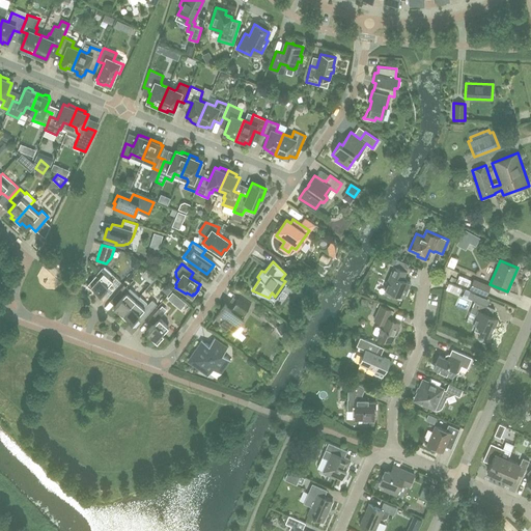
[(394,266),(388,280),(384,288),(386,289),(384,294),(395,298),(397,294),(404,297),(411,282),(406,281),(404,280),(403,278),(407,271),(394,266)]
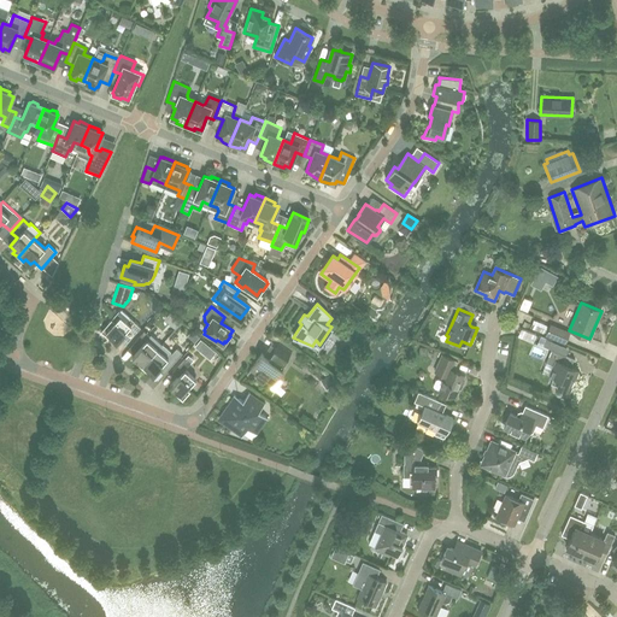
[(111,318),(100,331),(109,339),(111,336),(117,341),(118,340),(122,344),(125,344),(130,339),(140,328),(134,322),(122,311),(119,310),(111,318)]
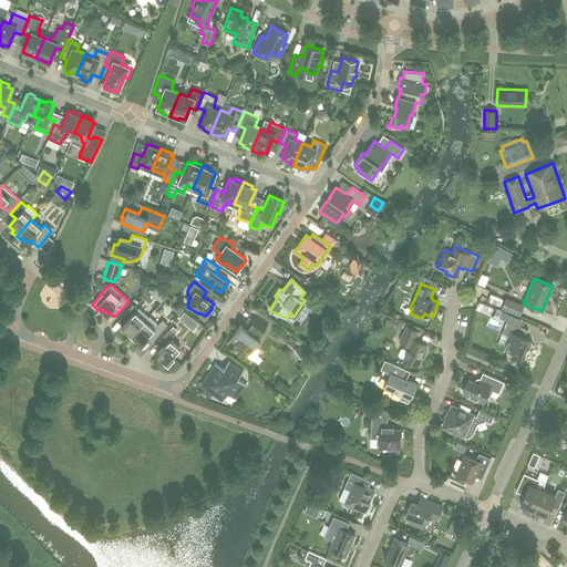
[(523,306),(505,298),(502,308),(519,315),(523,306)]
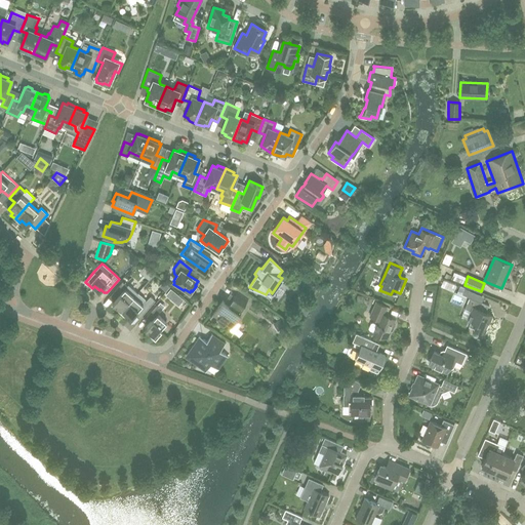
[(120,312),(137,292),(128,285),(127,286),(122,282),(114,291),(119,295),(112,303),(117,307),(115,308),(120,312)]
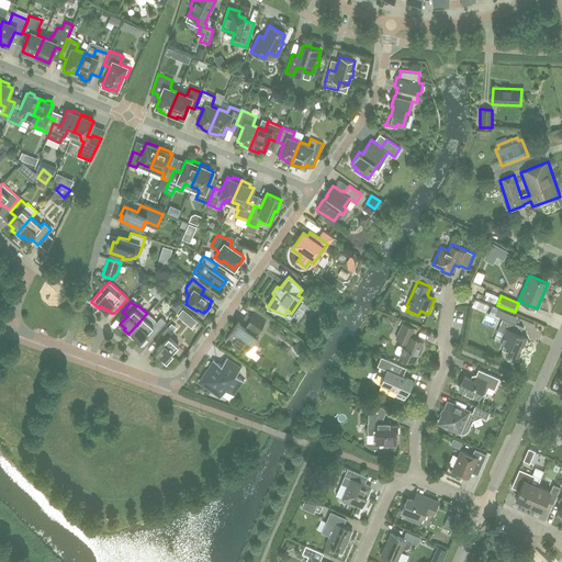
[(180,310),(192,325),(198,321),(186,305),(180,310)]
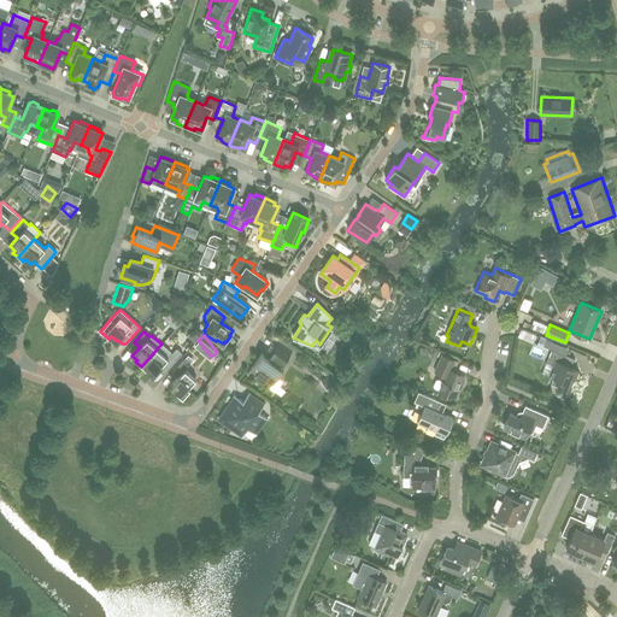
[(176,359),(170,354),(171,353),(162,344),(141,366),(146,371),(148,369),(153,374),(162,365),(166,370),(176,359)]
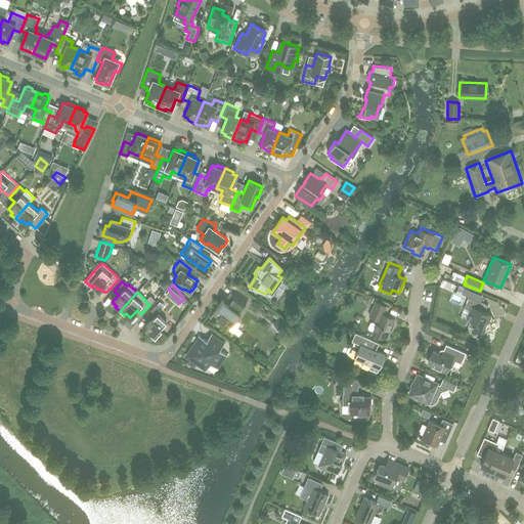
[(227,304),(222,300),(213,313),(218,317),(218,318),(218,320),(219,321),(220,322),(222,323),(224,322),(225,322),(231,326),(241,313),(238,312),(247,300),(236,293),(230,301),(228,301),(227,304)]
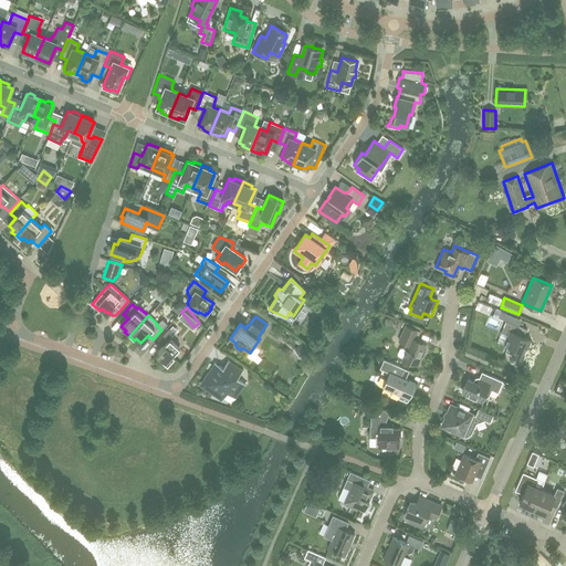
[(504,344),(507,346),(505,352),(522,359),(531,339),(522,336),(523,333),(524,333),(526,328),(519,325),(519,326),(506,321),(501,333),(507,335),(504,344)]
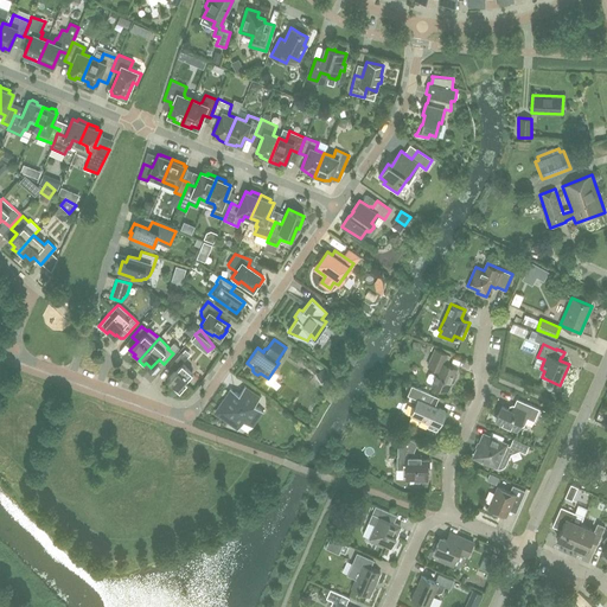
[(458,374),(455,371),(457,369),(446,364),(451,356),(435,349),(428,365),(438,370),(435,375),(432,372),(428,374),(426,379),(427,382),(432,384),(447,391),(451,383),(453,383),(458,374)]
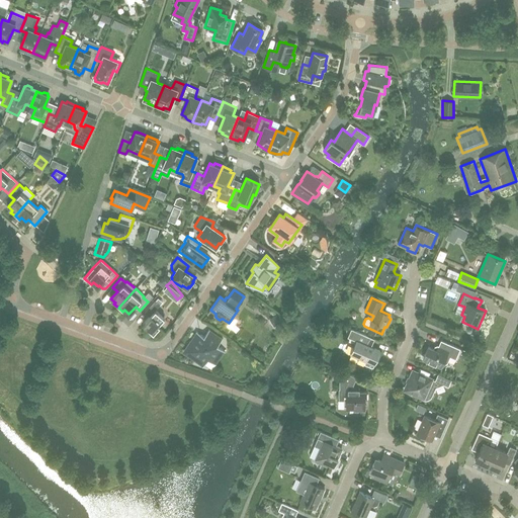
[(145,312),(149,317),(143,324),(148,328),(147,330),(153,336),(160,329),(157,326),(164,318),(155,310),(160,305),(156,300),(145,312)]
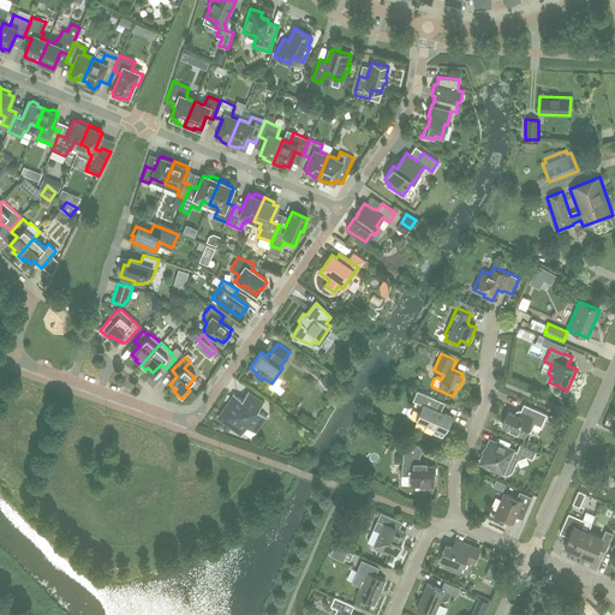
[(434,408),(436,402),(437,399),(417,389),(413,400),(423,404),(416,421),(434,428),(433,433),(442,437),(452,417),(434,408)]
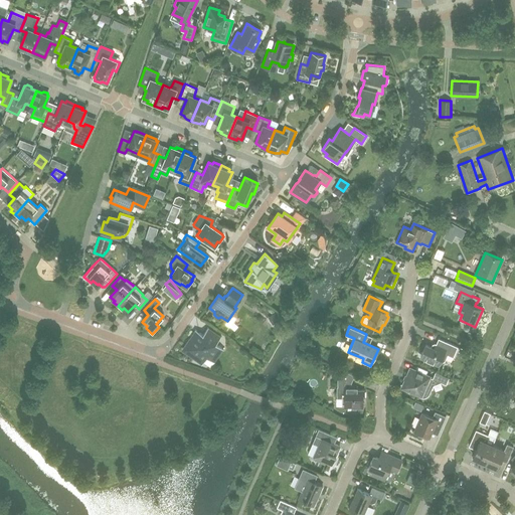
[(202,335),(199,333),(195,329),(181,350),(201,364),(206,357),(214,362),(223,349),(216,344),(221,336),(208,327),(202,335)]
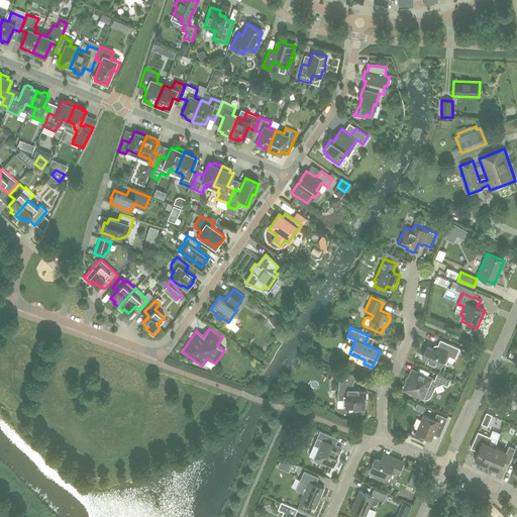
[(454,358),(459,348),(439,339),(437,345),(436,345),(434,346),(433,348),(427,346),(421,358),(440,367),(441,365),(446,363),(449,356),(454,358)]
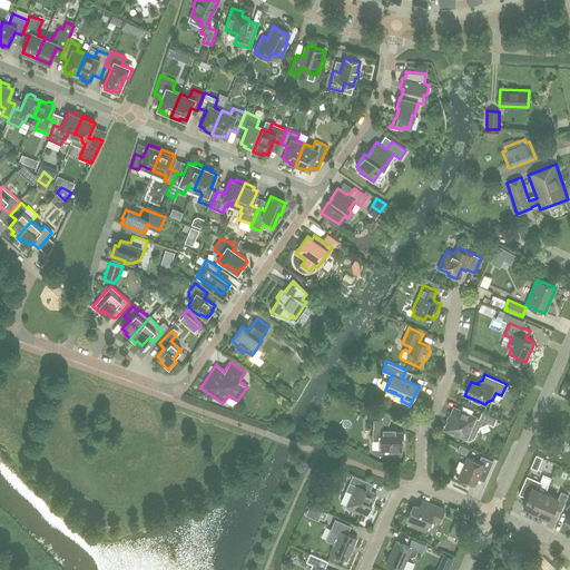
[(403,441),(403,431),(394,431),(394,428),(390,428),(389,428),(389,424),(392,415),(374,408),(371,416),(373,419),(373,428),(372,441),(381,441),(381,450),(385,450),(384,455),(394,455),(394,450),(402,450),(402,441),(403,441)]
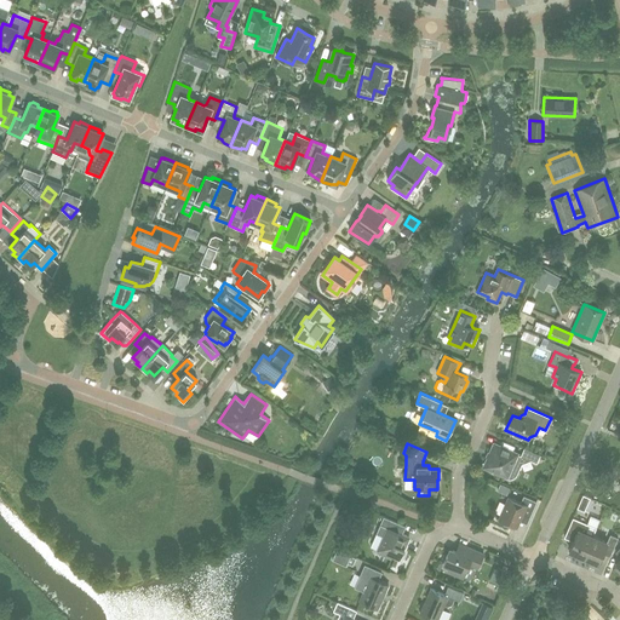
[(521,455),(516,454),(494,445),(484,466),(511,478),(512,477),(514,477),(515,476),(516,476),(517,475),(521,464),(530,460),(537,464),(540,455),(523,448),(521,455)]
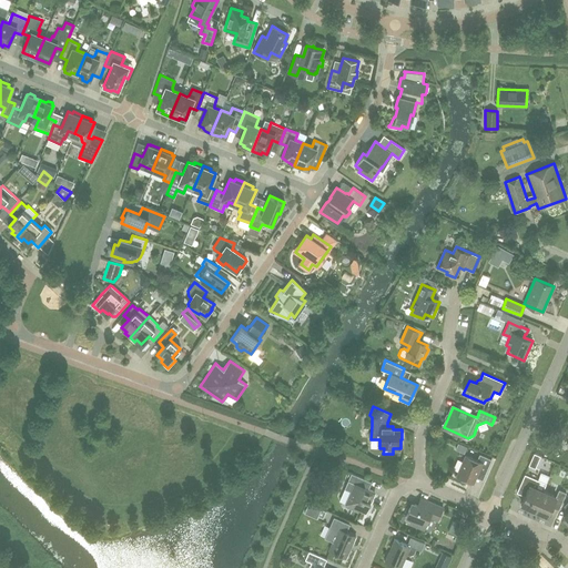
[(535,468),(538,462),(540,456),(534,453),(528,465),(535,468)]
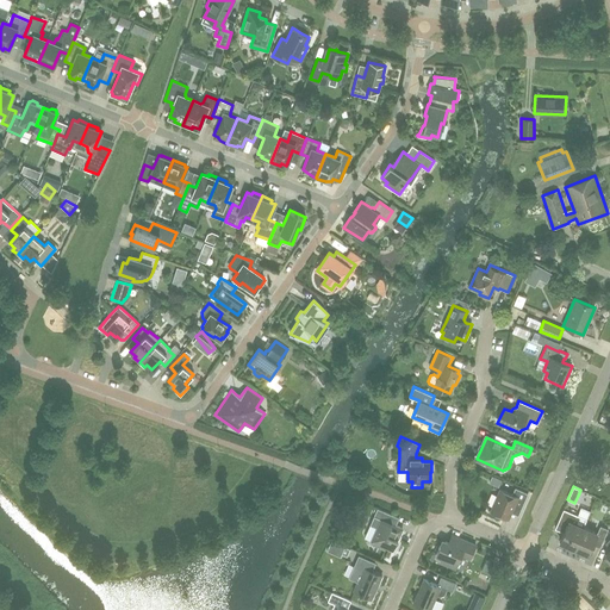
[(522,508),(527,496),(528,493),(515,487),(512,495),(500,490),(491,511),(508,518),(514,504),(522,508)]
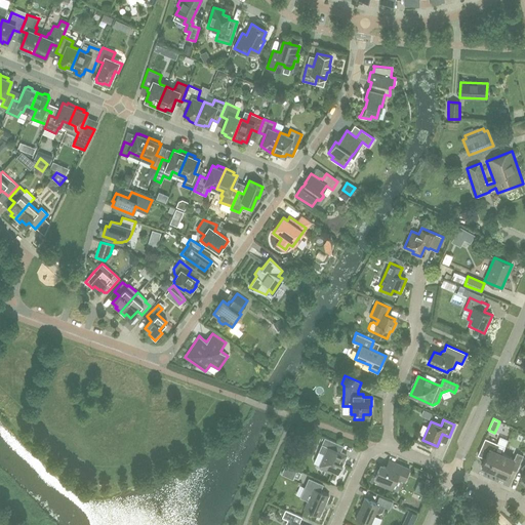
[(505,436),(501,443),(508,446),(511,439),(505,436)]
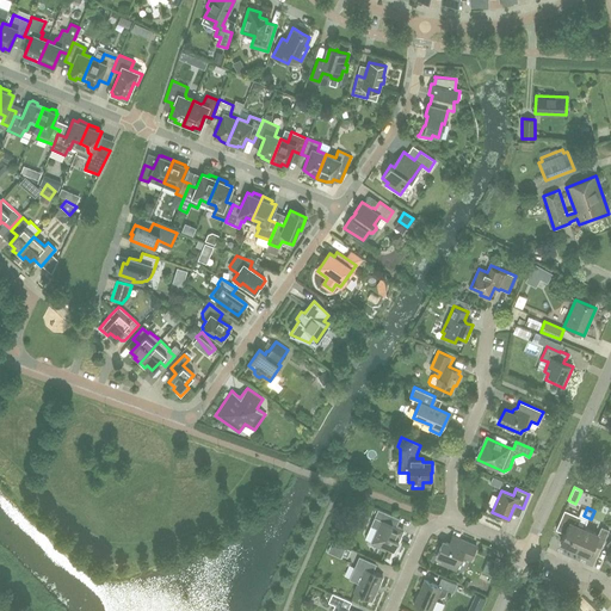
[(394,551),(403,529),(396,526),(400,519),(377,508),(370,526),(377,529),(371,542),(374,543),(374,545),(386,550),(387,548),(394,551)]
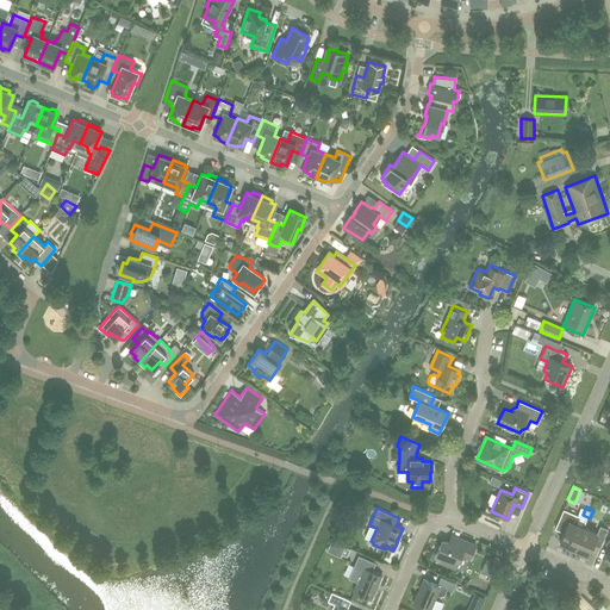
[(568,546),(573,548),(583,527),(574,523),(578,516),(564,509),(555,529),(560,531),(562,527),(565,528),(560,541),(560,542),(560,545),(567,547),(568,546)]
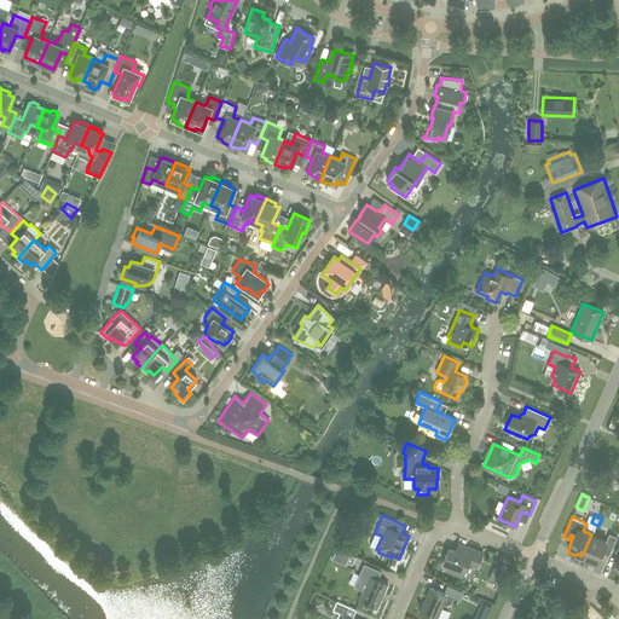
[(609,533),(606,541),(591,534),(582,556),(588,559),(588,561),(595,563),(595,562),(596,562),(602,549),(611,553),(617,537),(609,533)]
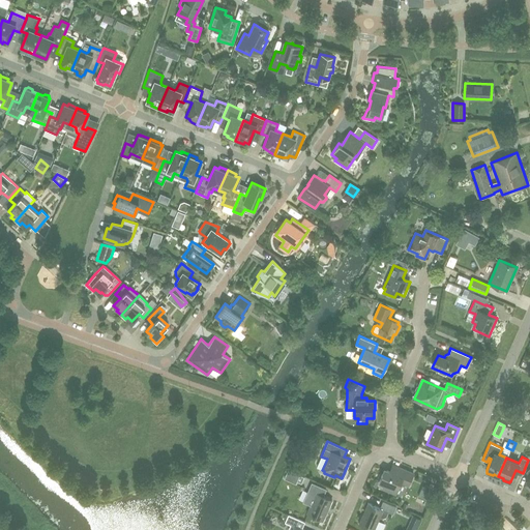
[(413,474),(400,468),(391,465),(388,471),(384,469),(379,481),(386,486),(385,489),(395,494),(401,482),(408,486),(413,474)]
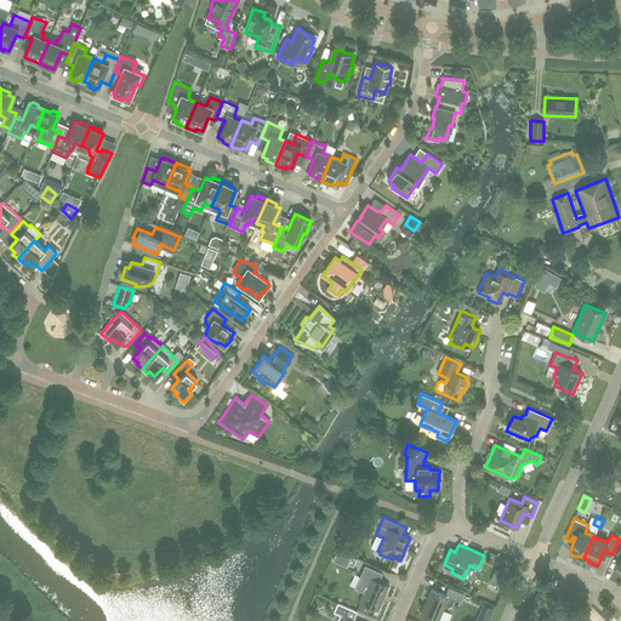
[(379,610),(388,586),(379,581),(382,574),(365,567),(360,577),(369,581),(360,602),(379,610)]
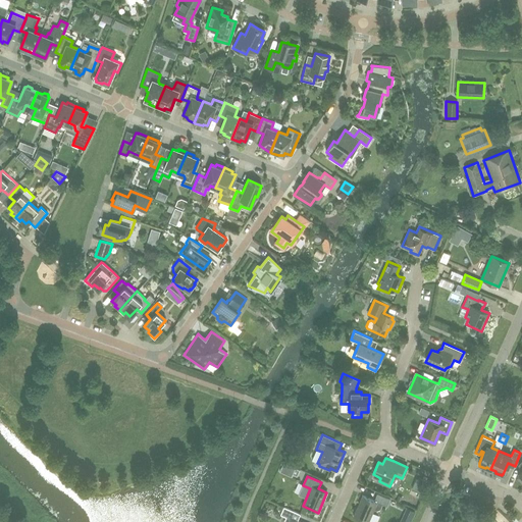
[(380,509),(382,504),(386,506),(389,500),(377,493),(374,501),(362,494),(353,516),(366,521),(367,521),(373,510),(376,511),(380,509)]
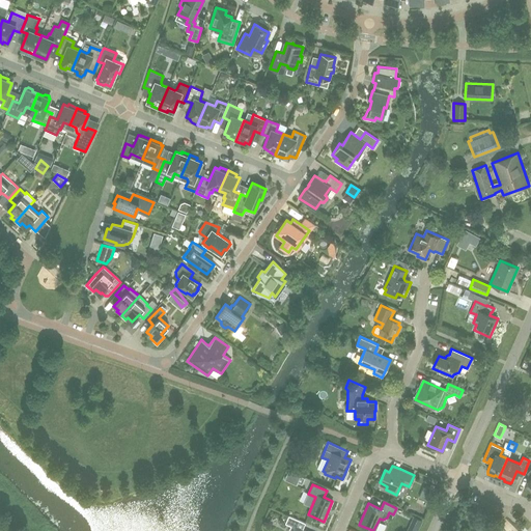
[(305,523),(288,515),(285,514),(283,518),(286,520),(285,524),(290,526),(288,530),(304,530),(302,530),(305,523)]
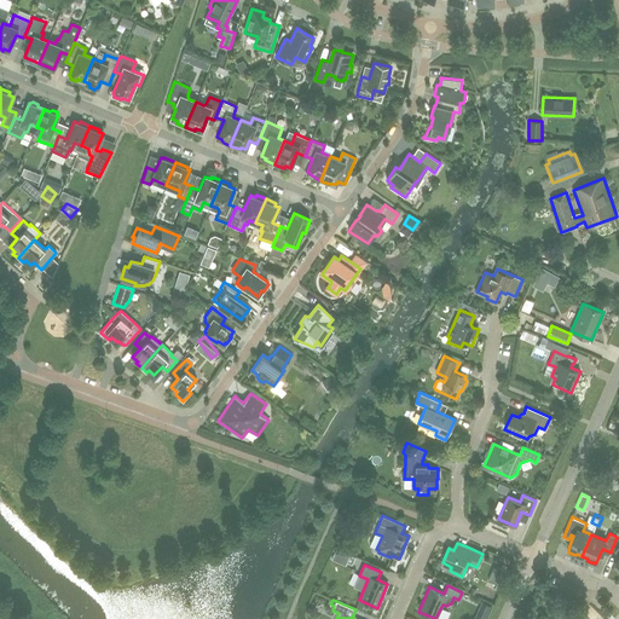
[(571,618),(570,617),(566,613),(568,611),(560,601),(553,607),(559,613),(551,618),(571,618)]
